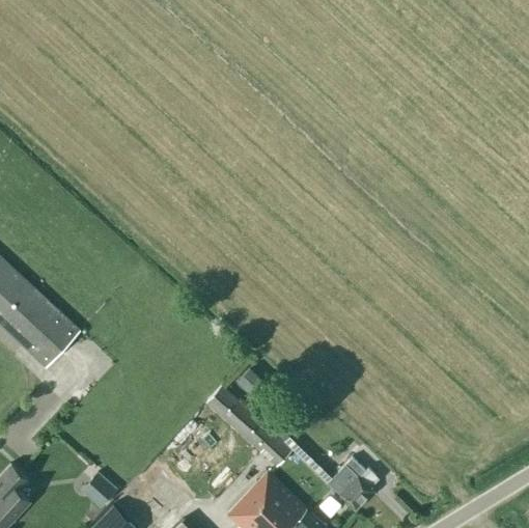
[(0,258),(0,323),(49,368),(80,333),(0,258)]
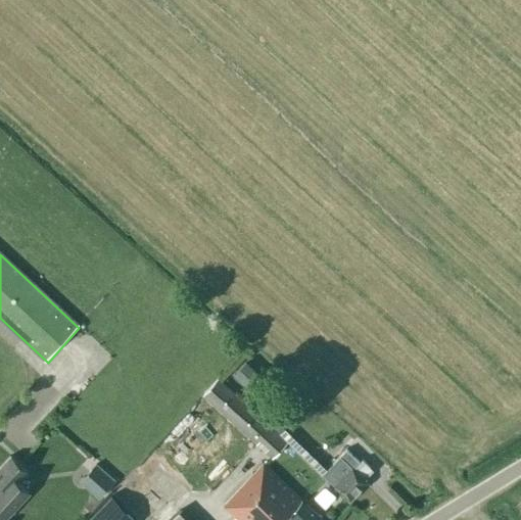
[(281,437),(219,381),(204,396),(274,460),(288,443),(281,437)]
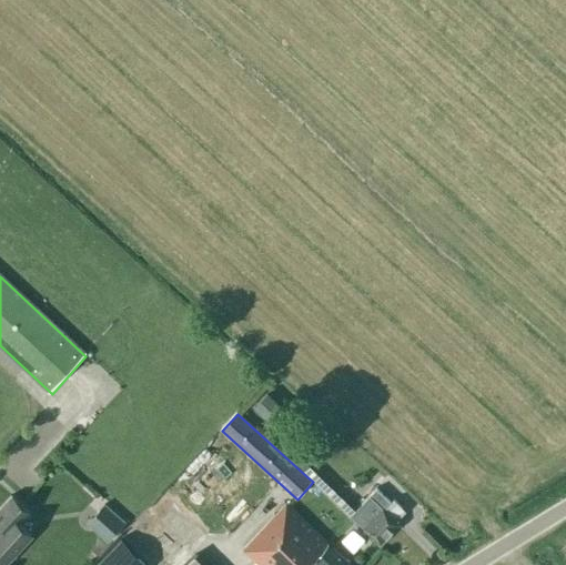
[(393,505),(377,491),(357,512),(311,470),(305,475),(313,482),(356,521),(382,545),(401,526),(386,512),(393,505)]
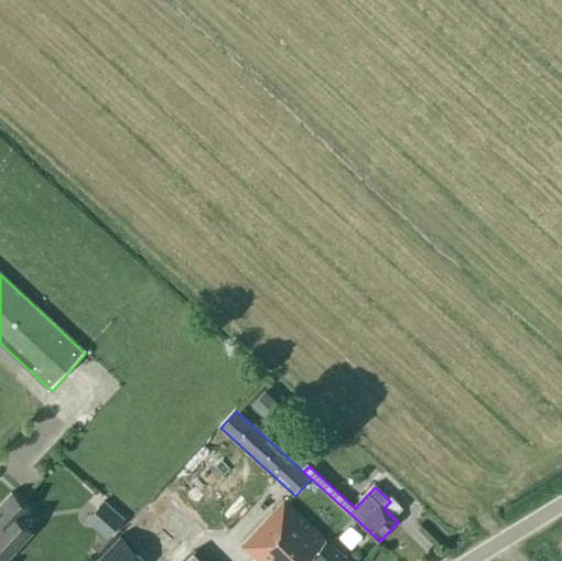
[(93,515),(111,532),(139,503),(129,493),(114,509),(105,502),(93,515)]
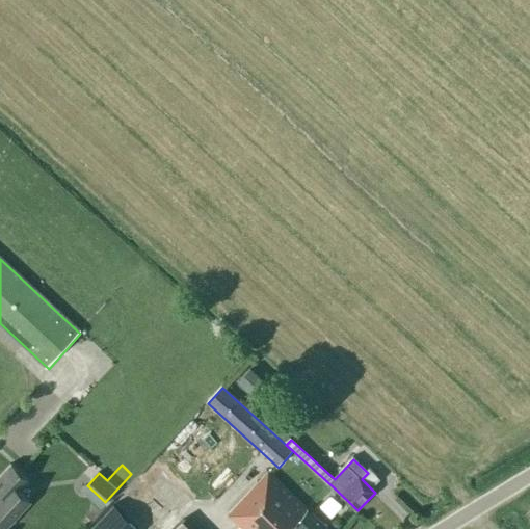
[(0,491),(3,494),(0,497),(0,526),(2,528),(6,528),(30,501),(20,492),(29,481),(12,466),(0,478),(0,491)]
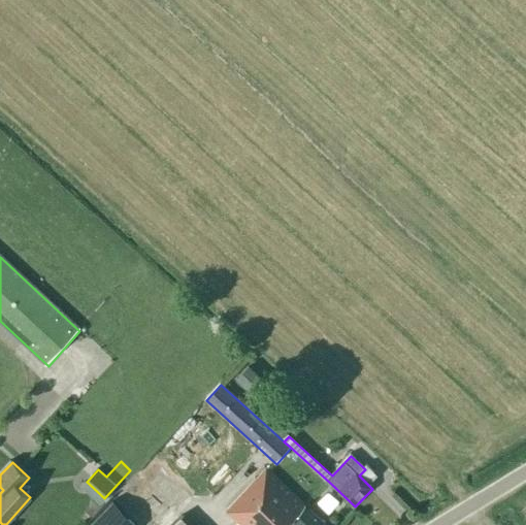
[(325,524),(267,469),(227,512),(239,524),(325,524)]
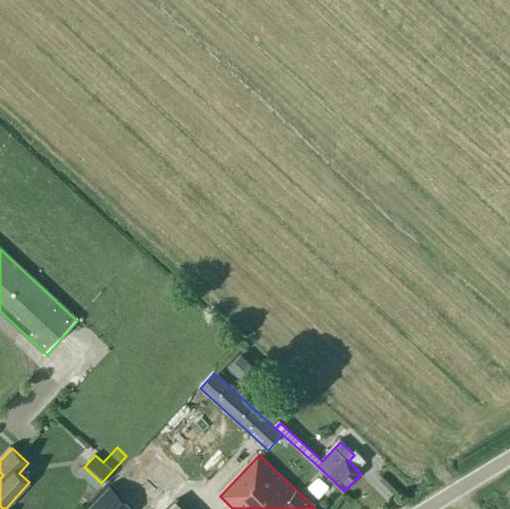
[(131,508),(111,488),(91,508),(131,508)]
